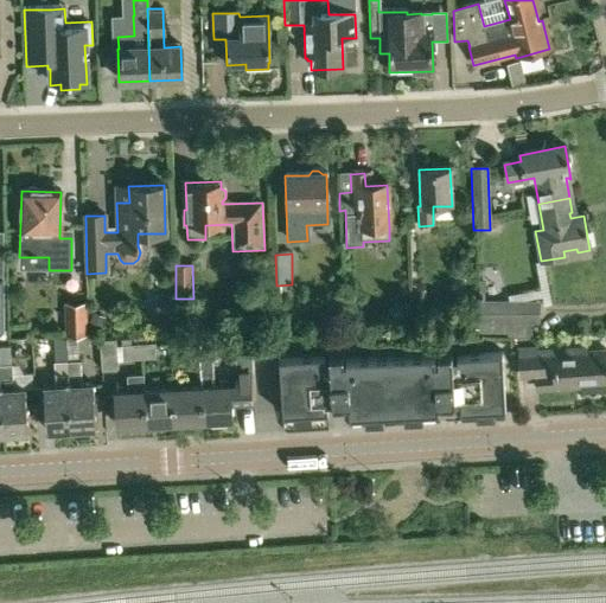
[(538,325),(540,302),(478,302),(478,308),(478,329),(477,335),(496,337),(496,325),(538,325)]
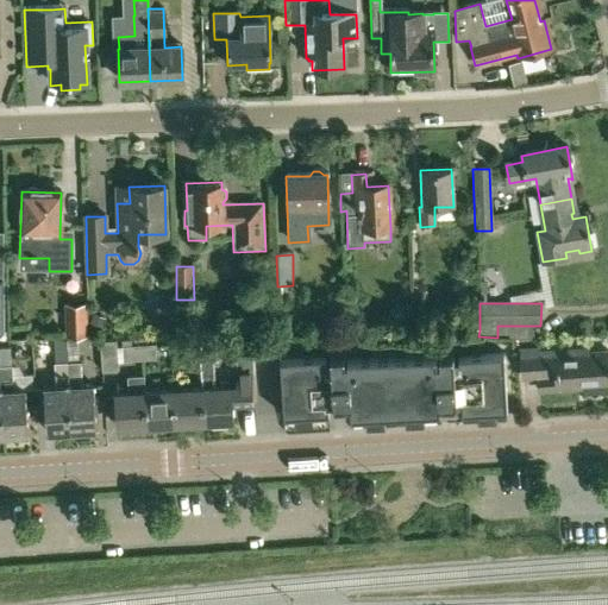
[(87,306),(62,306),(63,339),(88,338),(87,306)]
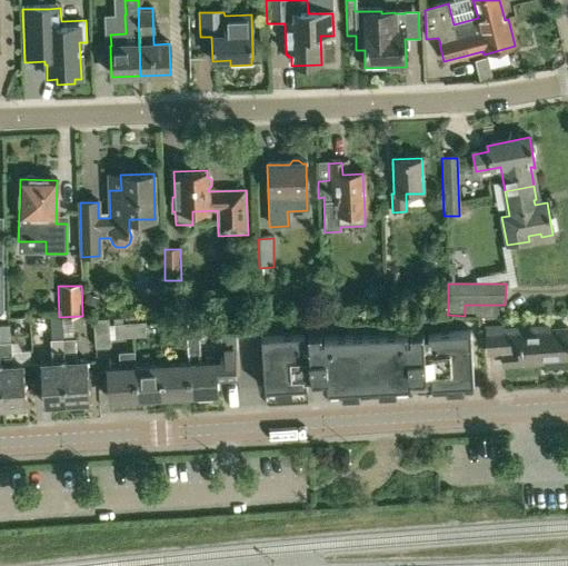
[(448,289),(435,289),(434,309),(448,309),(448,289)]
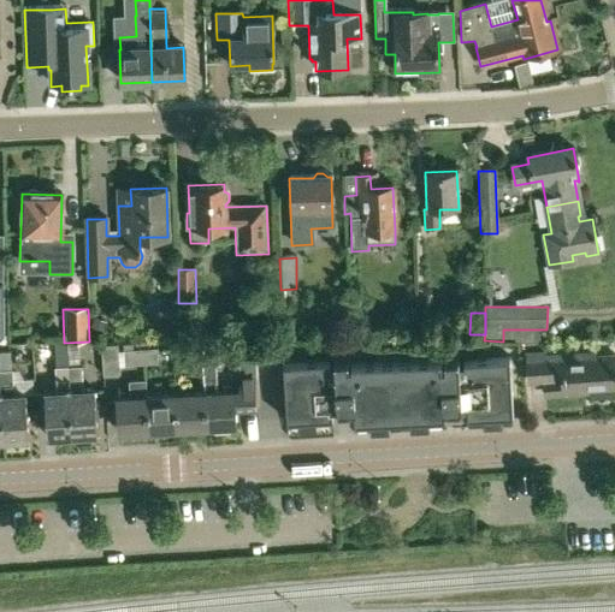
[(6,345),(0,345),(0,397),(3,441),(28,440),(25,396),(12,397),(11,373),(10,354),(6,354),(6,345)]
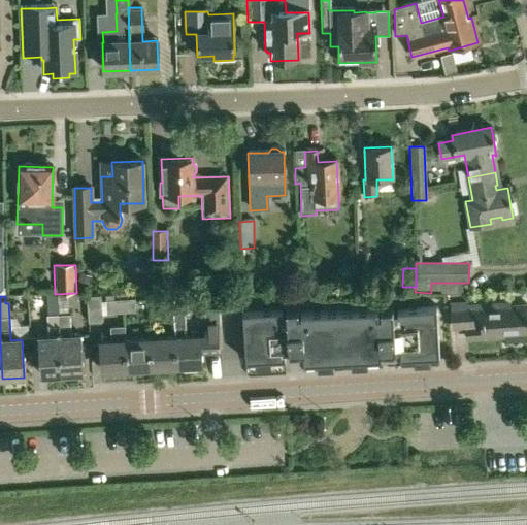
[(198,369),(197,365),(201,365),(201,353),(220,352),(218,323),(204,324),(205,336),(185,337),(183,314),(187,314),(186,296),(171,297),(172,302),(173,315),(174,338),(177,367),(185,366),(186,369),(188,371),(196,371),(198,369)]
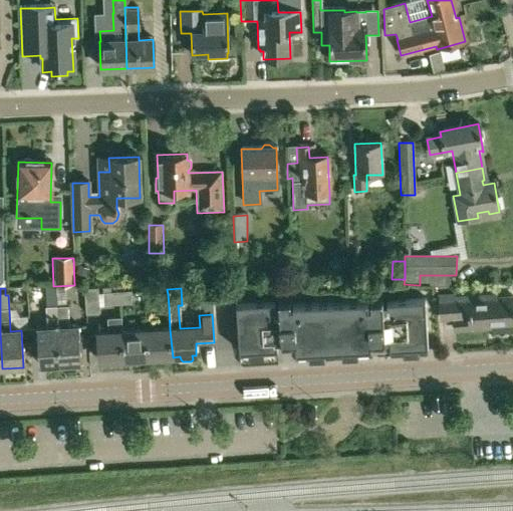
[(83,290),(84,306),(85,315),(99,314),(97,289),(83,290)]
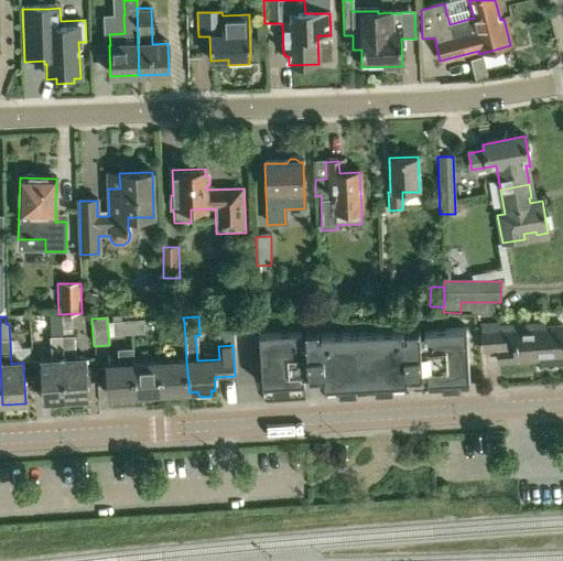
[(60,321),(49,322),(50,338),(61,338),(60,321)]
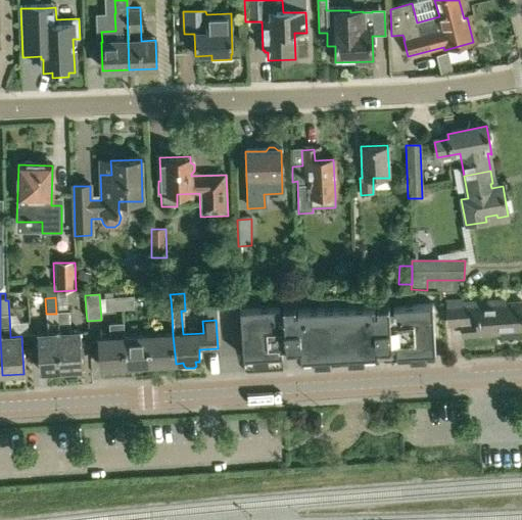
[(133,297),(121,298),(122,311),(134,310),(133,297)]
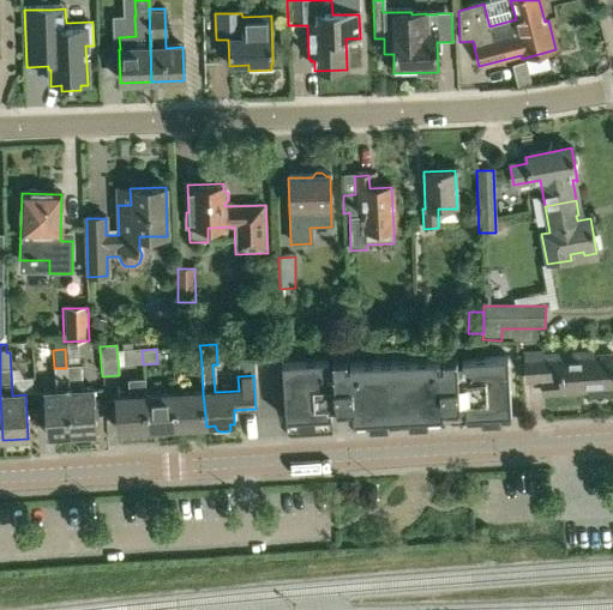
[(142,350),(122,351),(124,366),(143,364),(142,350)]
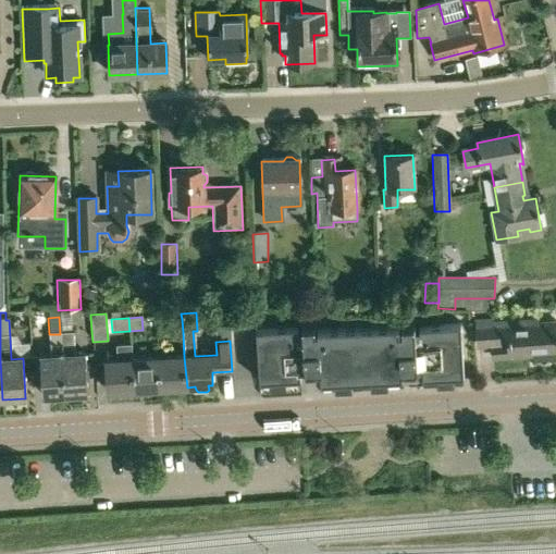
[(168,333),(183,332),(182,319),(167,320),(168,333)]
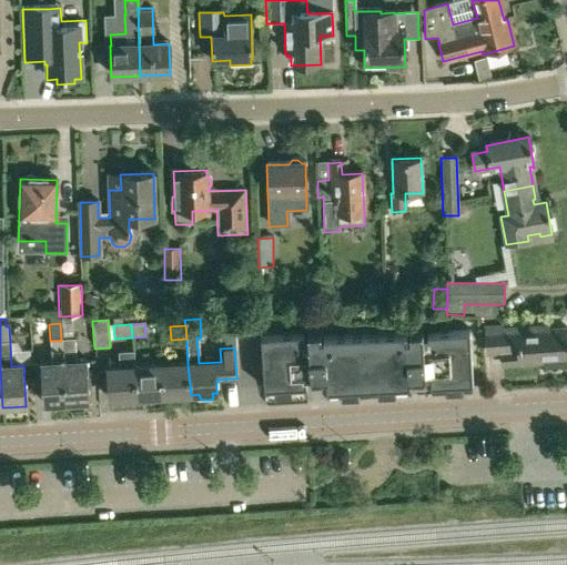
[(486,330),(487,354),(502,353),(502,366),(519,365),(539,364),(539,361),(566,359),(566,330),(537,333),(537,330),(500,332),(500,329),(486,330)]
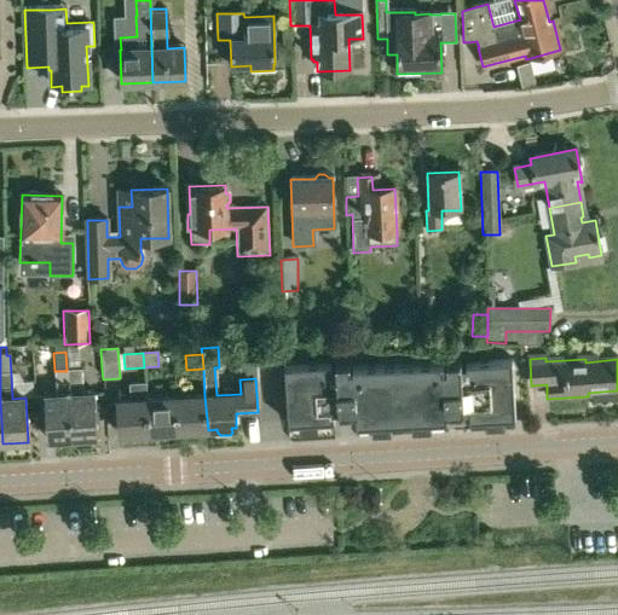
[(350,361),(284,365),(288,424),(334,422),(334,415),(356,413),(356,423),(448,418),(448,413),(468,412),(469,422),(515,419),(512,360),(461,363),(461,360),(444,361),(444,359),(351,365),(350,361)]
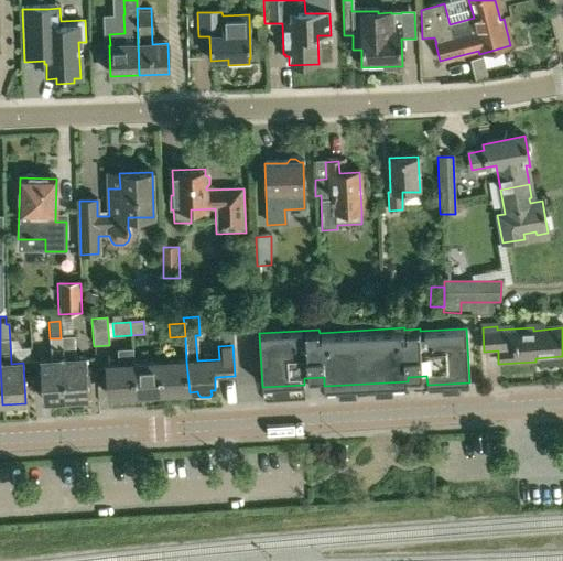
[(73,337),(62,338),(65,401),(88,399),(86,358),(74,359),(73,337)]
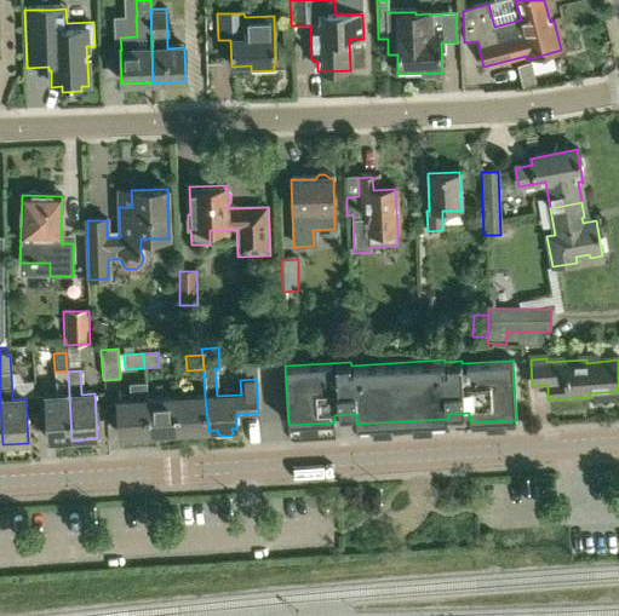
[(47,442),(72,441),(68,372),(55,373),(57,396),(44,397),(47,442)]
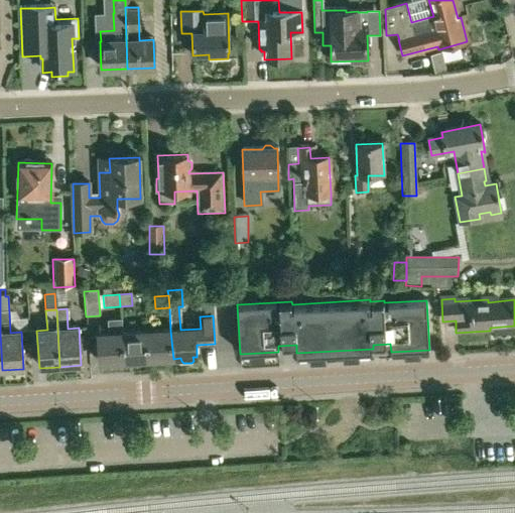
[(97,335),(99,363),(124,362),(122,334),(121,321),(108,322),(108,335),(97,335)]
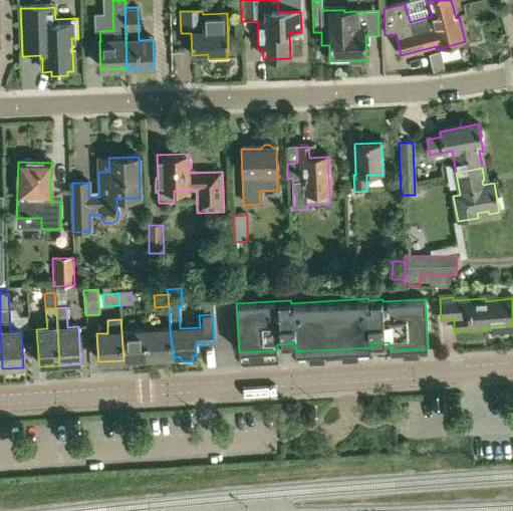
[(170,329),(146,330),(148,358),(173,357),(170,329)]
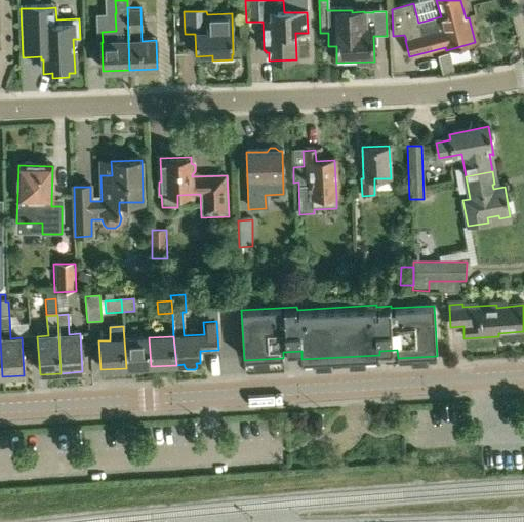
[(149,337),(124,339),(126,368),(151,366),(149,337)]
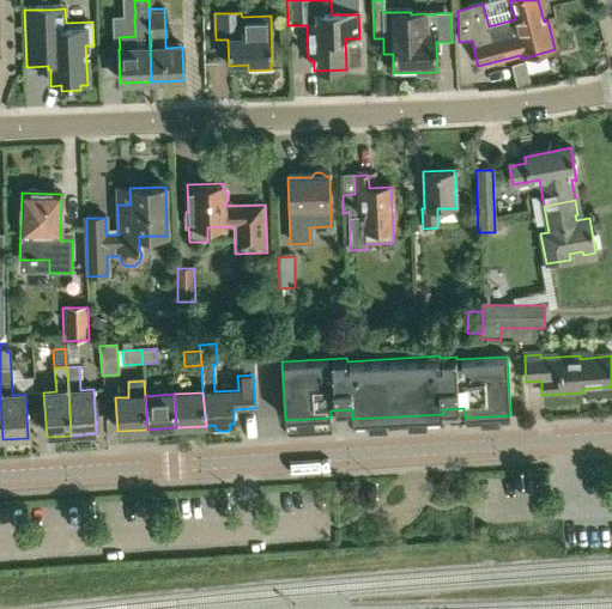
All buildings are outlined.
